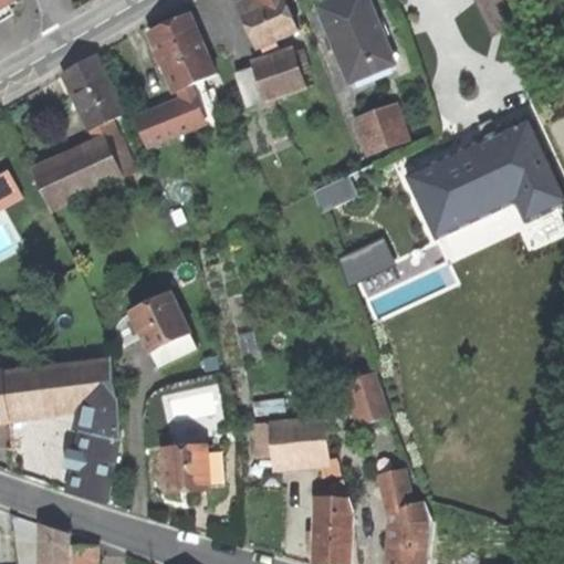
[(0,11),(2,10),(17,2),(16,0),(0,0),(0,11)]
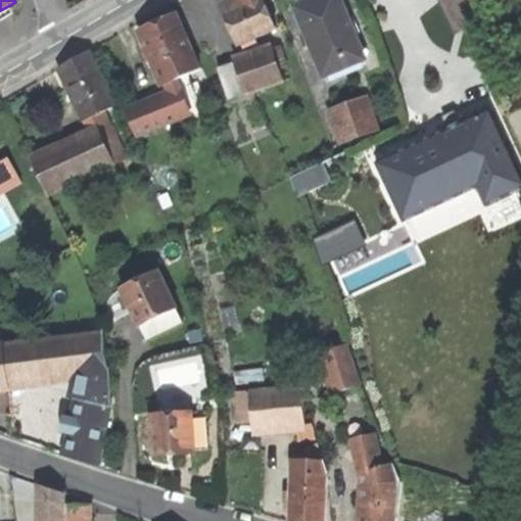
[(237,45),(274,28),(262,0),(233,0),(236,7),(223,12),(237,45)]
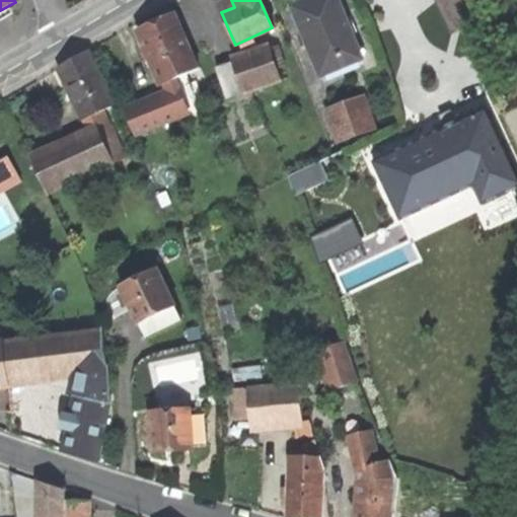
[(304,0),(291,6),(320,74),(360,58),(336,0),(304,0)]
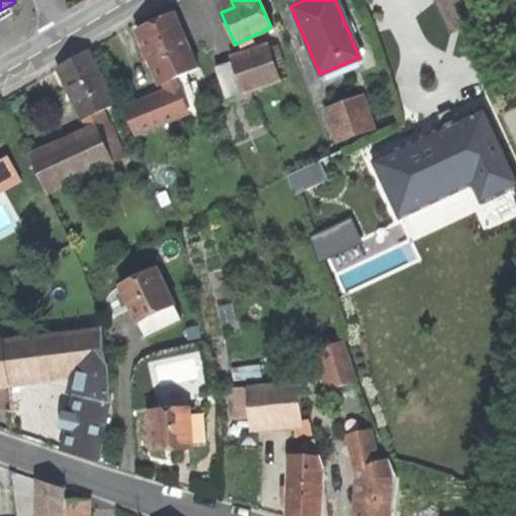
[(160,82),(167,79),(173,77),(184,72),(197,67),(174,12),(137,27),(142,40),(160,82)]
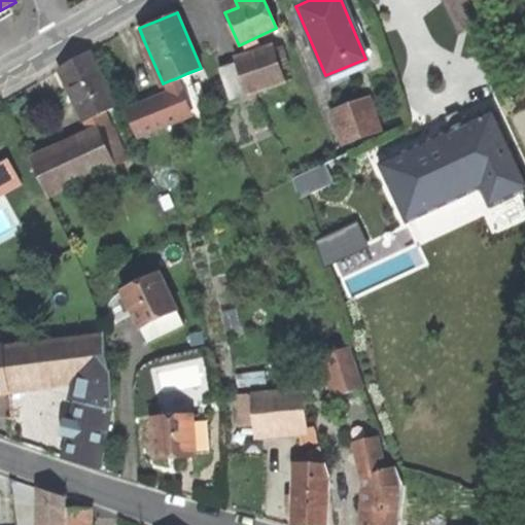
[(276,57),(273,49),(272,46),(235,59),(236,61),(245,91),(246,93),(283,79),(276,57)]
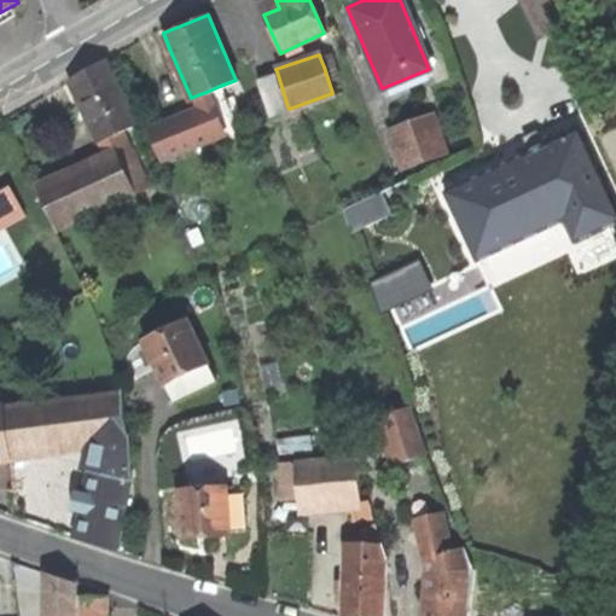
[(320,58),(324,67),(333,64),(330,54),(320,58)]
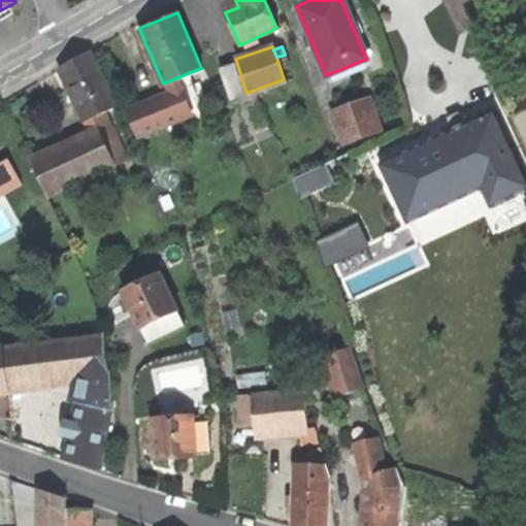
[(81,121),(84,120),(103,111),(114,105),(88,51),(57,69),(65,85),(81,121)]
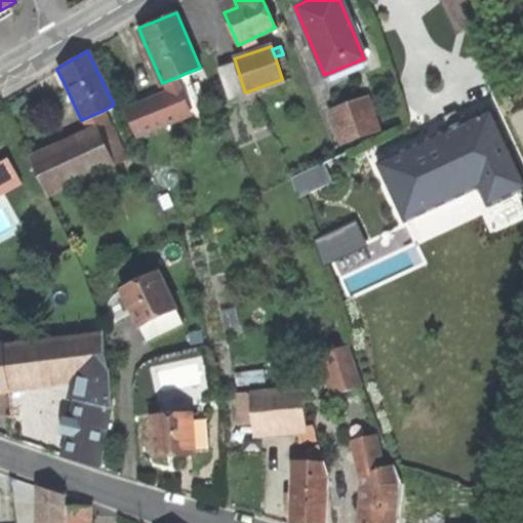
[(228,96),(244,90),(235,61),(217,66),(228,96)]
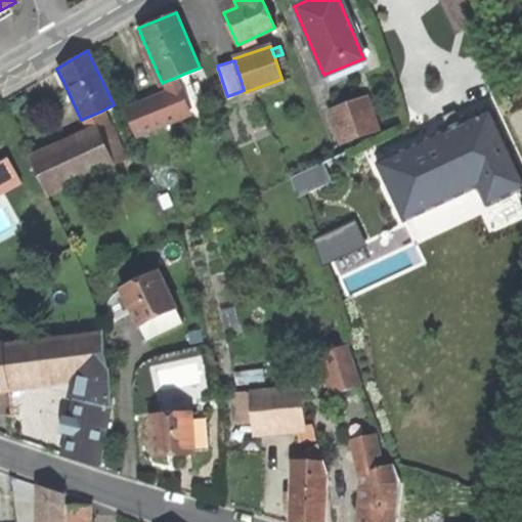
[(186,73),(175,78),(187,106),(200,100),(198,96),(203,94),(197,80),(190,82),(186,73)]
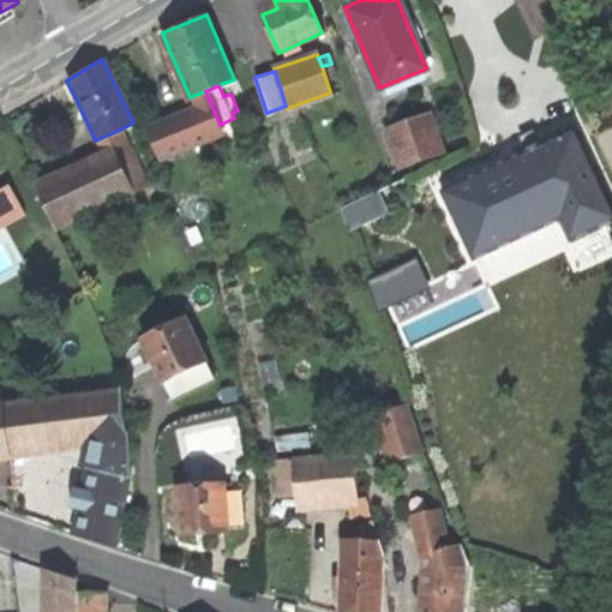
[(220,125),(205,91),(198,94),(201,100),(193,102),(197,108),(147,130),(159,157),(222,131),(220,125)]
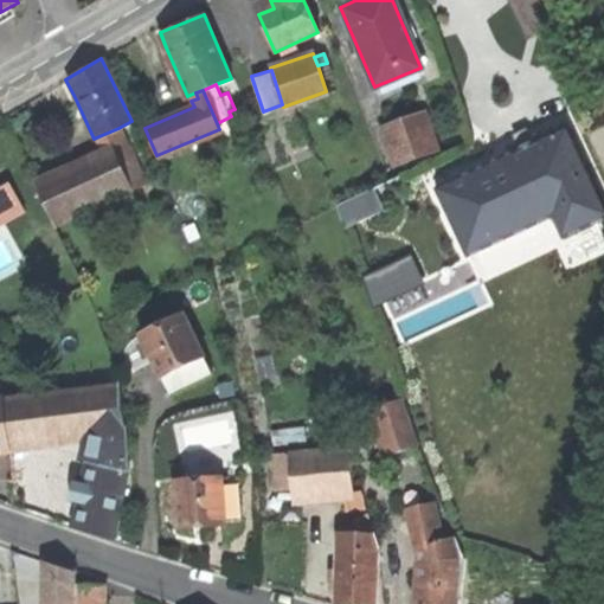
[(437,148),(425,114),(402,122),(415,156),(437,148)]
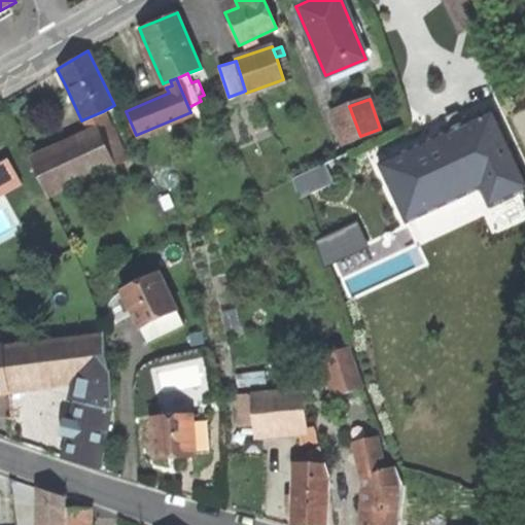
[(337,145),(360,136),(349,106),(326,115),(337,145)]
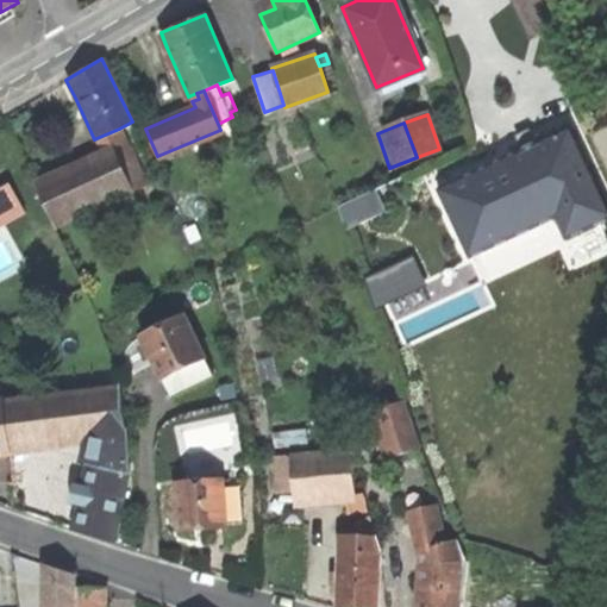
[(529,144),(436,188),(468,256),(506,239),(512,241),(519,239),(526,237),(533,231),(539,224),(554,217),(564,238),(606,217),(606,202),(569,125),(529,144)]
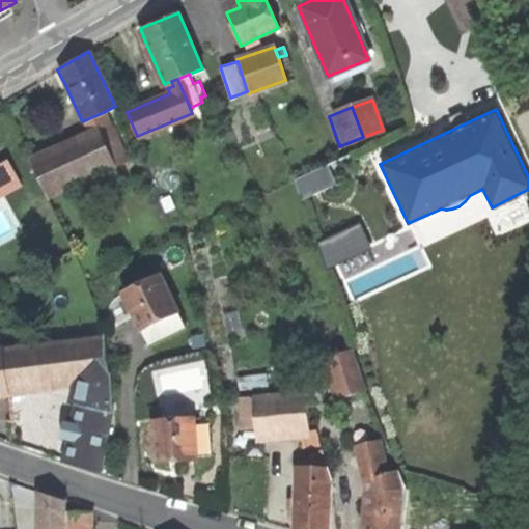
[(104,112),(84,120),(90,134),(31,162),(48,197),(127,161),(104,112)]
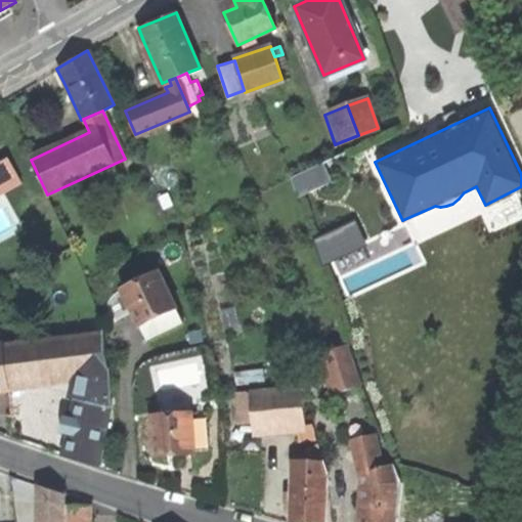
[(331,181),(321,163),(289,177),(298,196),(331,181)]
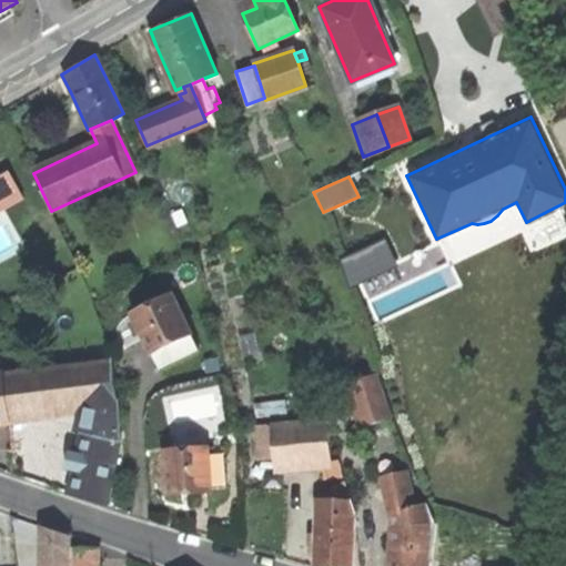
[(384,240),(337,259),(346,287),(394,265),(384,240)]
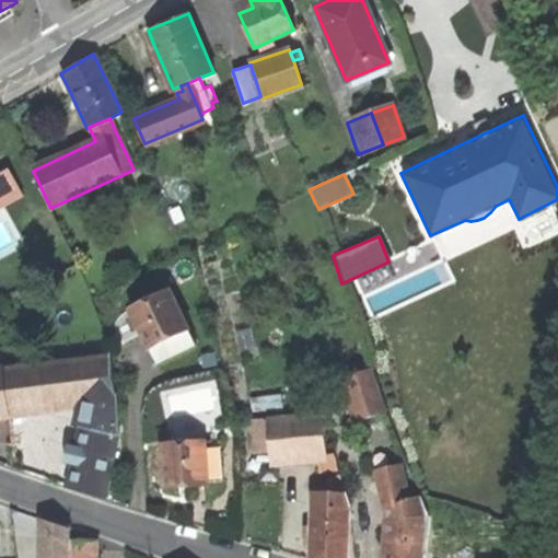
[(149,347),(187,329),(170,290),(130,307),(142,335),(149,347)]
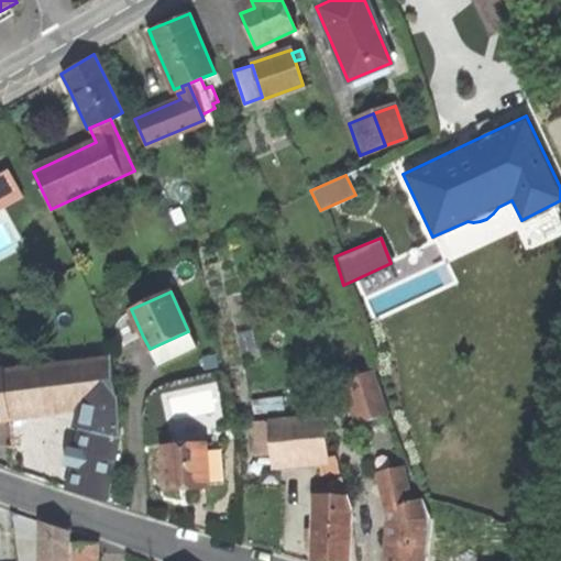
[(196,347),(188,331),(150,349),(156,365),(196,347)]
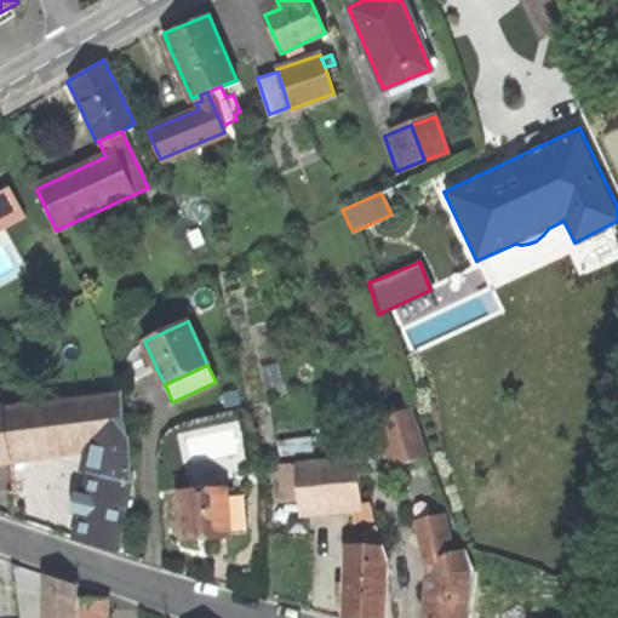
[(7,456),(93,445),(127,441),(121,393),(3,407),(7,456)]
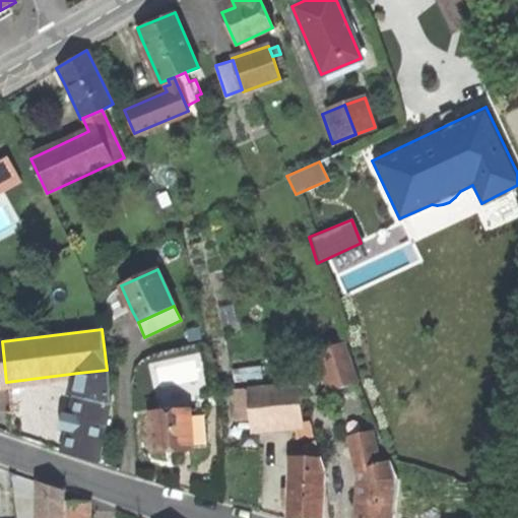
[(329,390),(359,380),(345,342),(316,352),(329,390)]
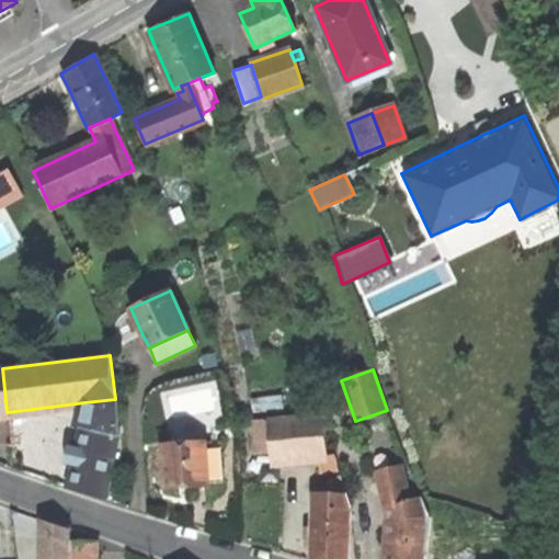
[(84,402),(79,426),(118,436),(115,399),(84,402)]
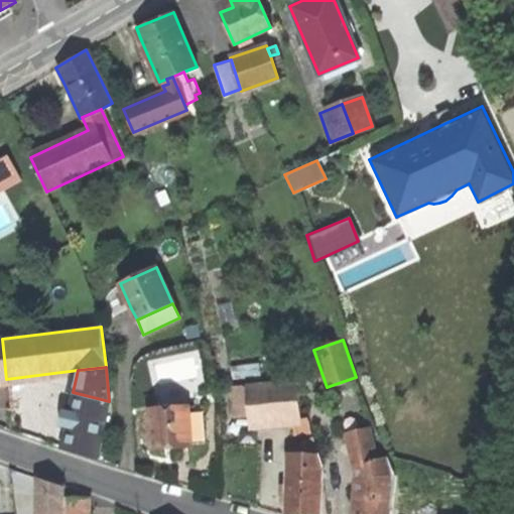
[(248,416),(248,423),(292,421),(293,433),(308,431),(306,418),(300,419),(298,381),(246,385),(248,416)]
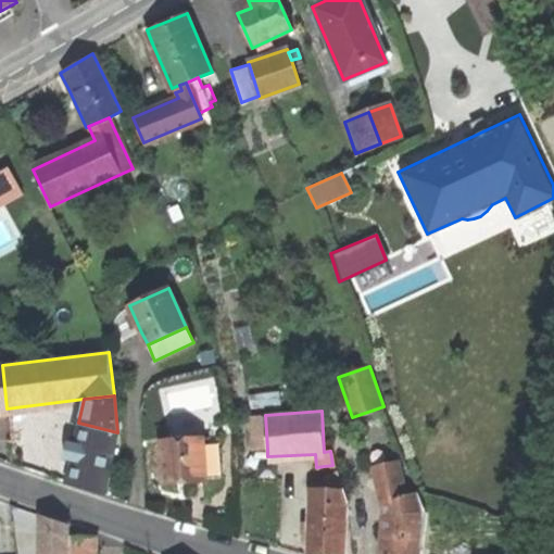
[(252,450),(267,449),(265,415),(251,416),(252,450)]
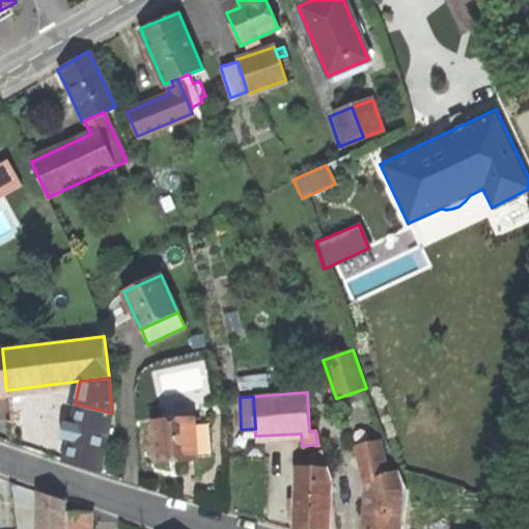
[(112,413),(75,404),(70,425),(68,433),(67,438),(61,462),(98,470),(112,413)]
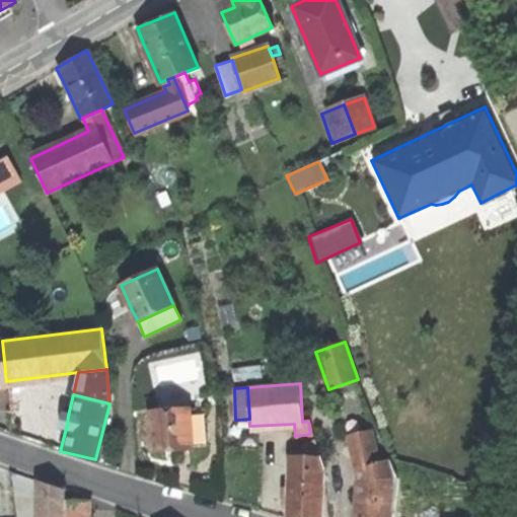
[(193,448),(192,446),(190,409),(190,407),(149,410),(152,451),(171,450),(193,448)]
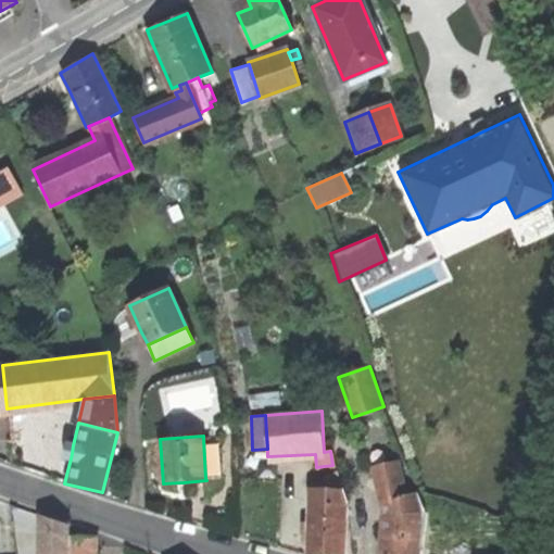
[(203,438),(205,478),(219,477),(216,437),(203,438)]
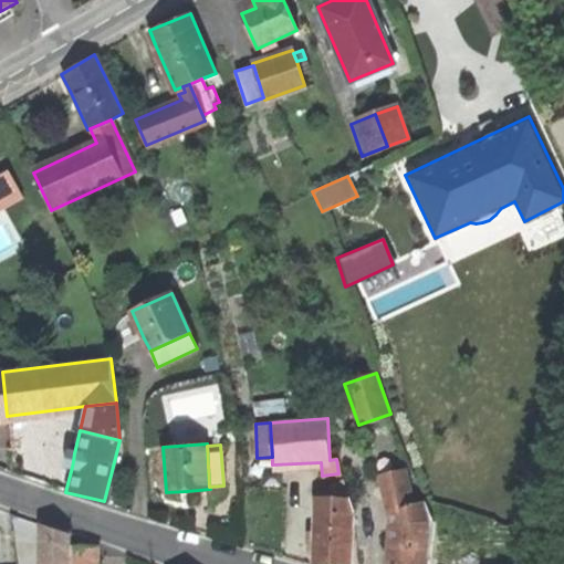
[(418,563),(420,528),(429,528),(420,501),(408,503),(401,467),(379,473),(390,525),(387,563),(418,563)]
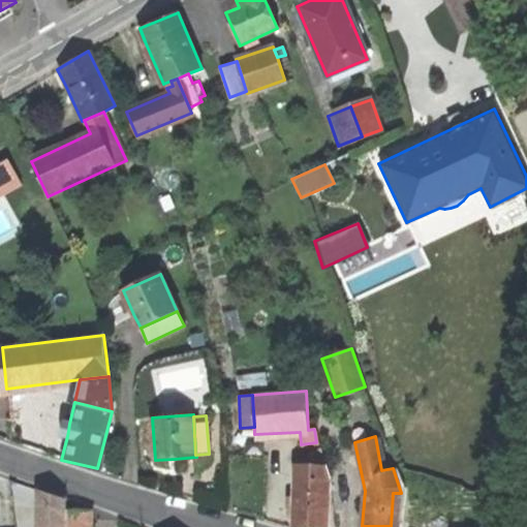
[(292,526),(295,526),(327,526),(329,481),(323,465),(293,465),(292,489),(292,526)]
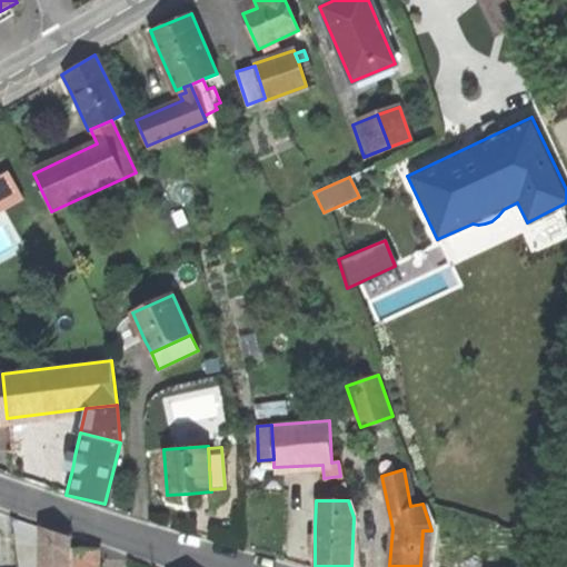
[(70,566),(71,548),(71,537),(49,529),(45,547),(45,560),(45,566),(70,566)]
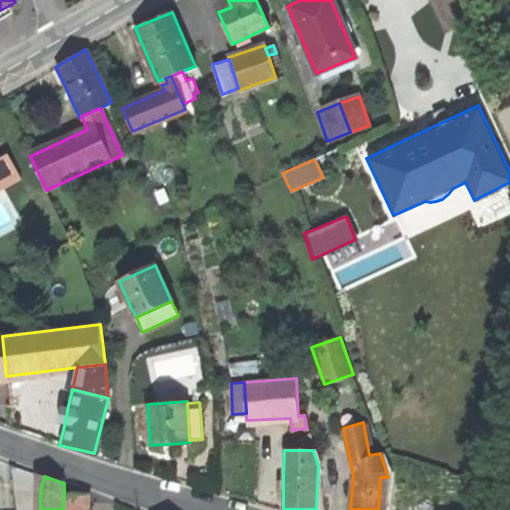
[(85,509),(86,494),(64,493),(63,509),(85,509)]
